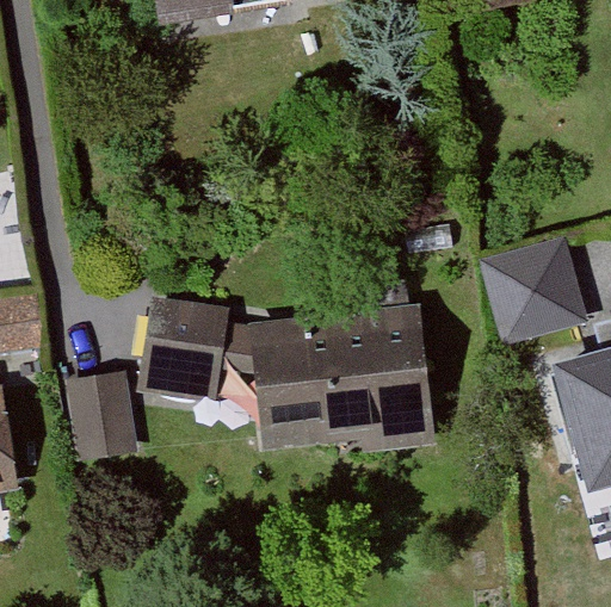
[(161,0),(170,50),(366,23),(363,0),(161,0)]
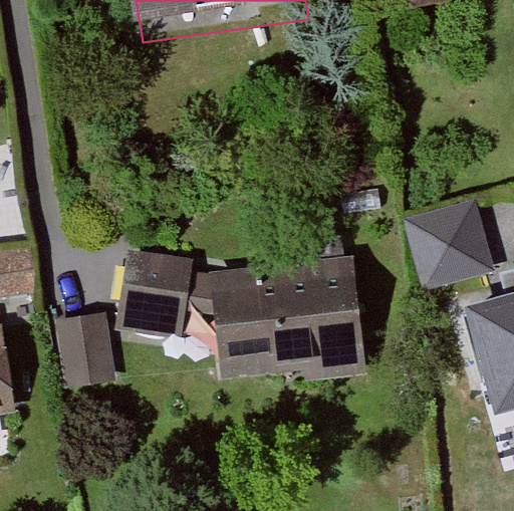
[(423,285),(494,266),(475,197),(404,216),(423,285)]
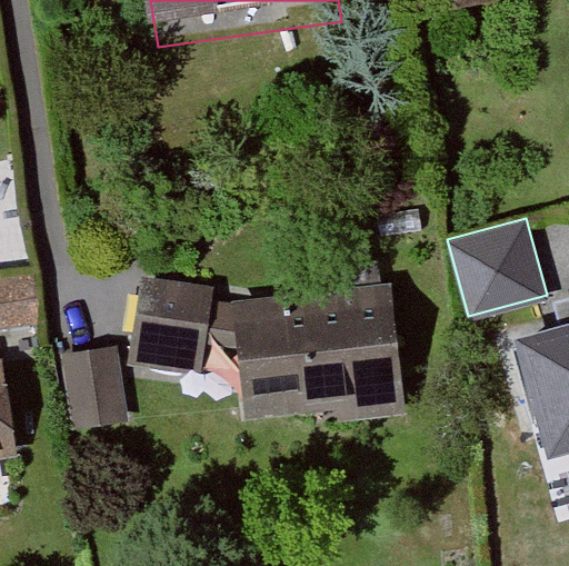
[(0,329),(41,324),(33,271),(0,276),(0,329)]
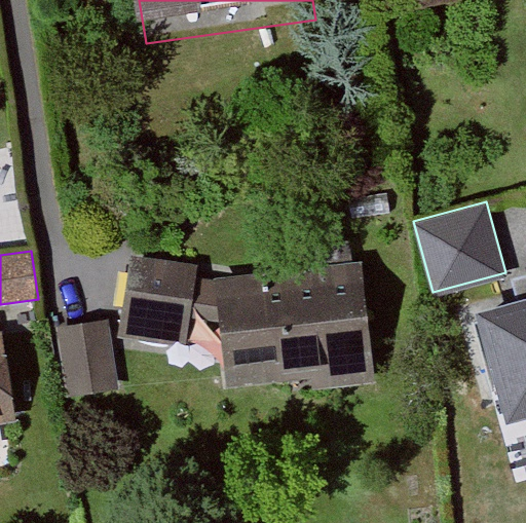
[(198,265),(129,255),(118,337),(187,347),(198,265)]
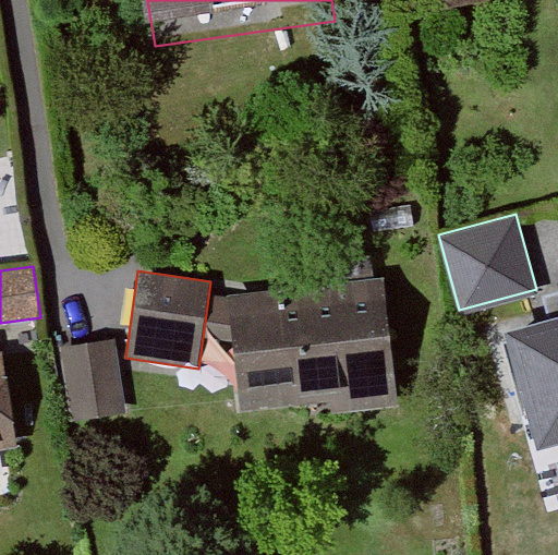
[(384,277),(227,294),(240,411),(398,394),(384,277)]
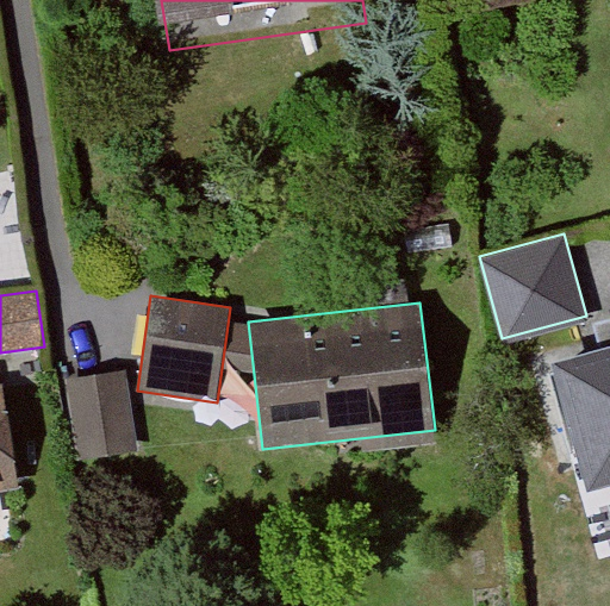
[(609,348),(546,364),(580,495),(609,487),(609,348)]
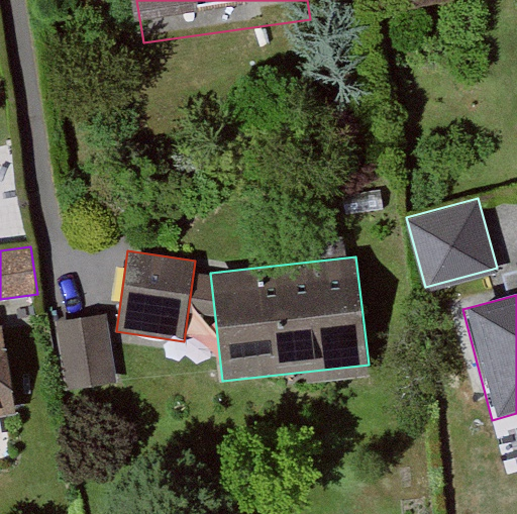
[(57,322),(65,390),(115,383),(106,316),(57,322)]
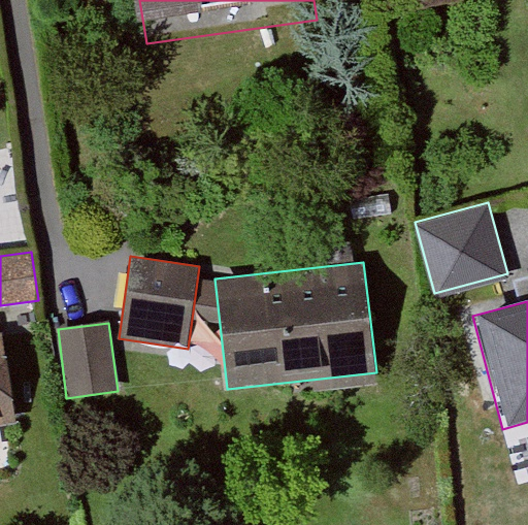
[(2,338),(0,337),(0,423),(13,422),(2,338)]
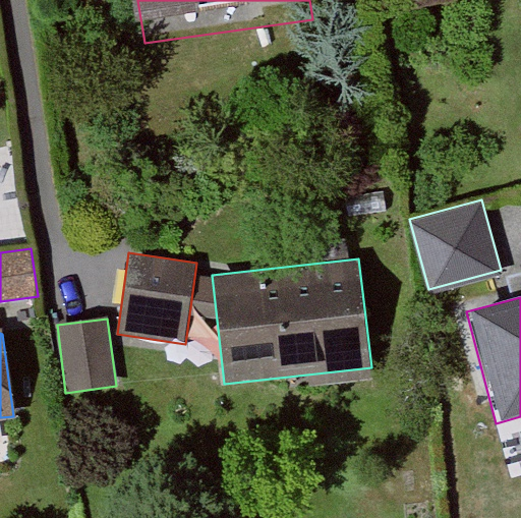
All buildings are outlined.
